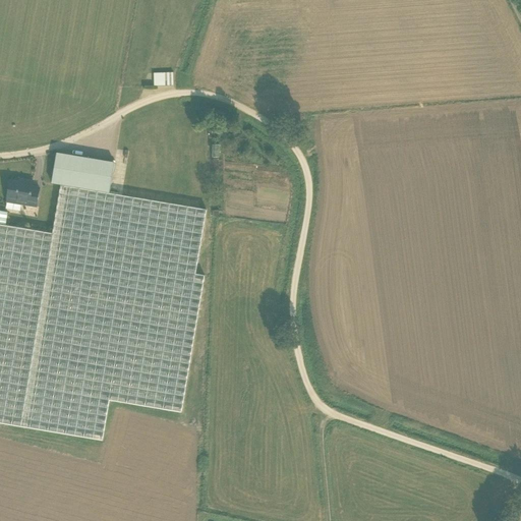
[(155,73),(155,88),(174,88),(174,72),(160,72),(160,73),(155,73)]
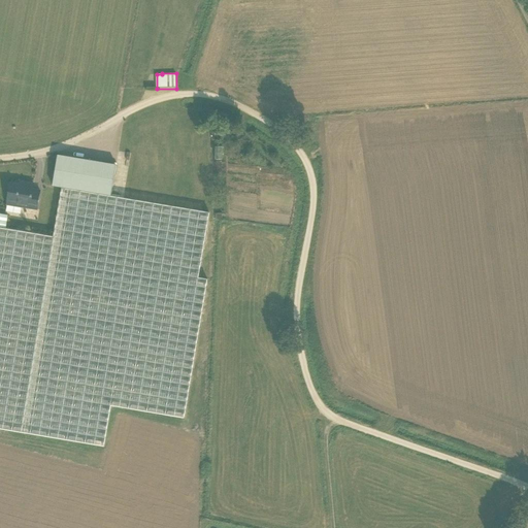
[(224,159),(223,146),(215,146),(216,159),(224,159)]
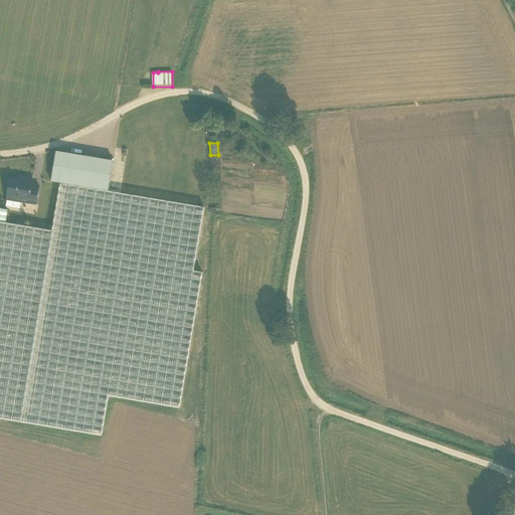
[(5,224),(5,221),(7,210),(0,208),(0,418),(15,421),(101,436),(107,396),(179,408),(201,274),(194,273),(205,206),(108,191),(113,161),(56,151),(51,181),(60,183),(52,232),(5,224)]
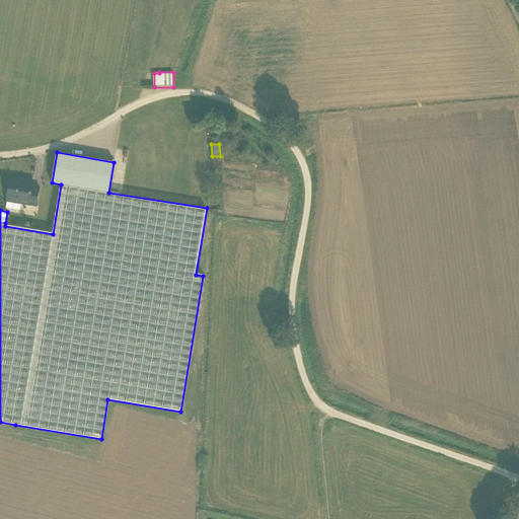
[(10,180),(6,201),(21,204),(36,206),(40,188),(32,187),(33,181),(25,180),(25,182),(10,180)]
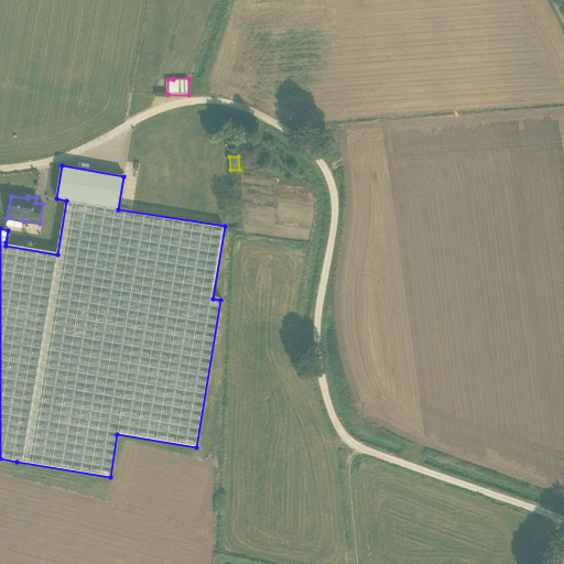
[(7,218),(7,225),(22,227),(23,221),(7,218)]
